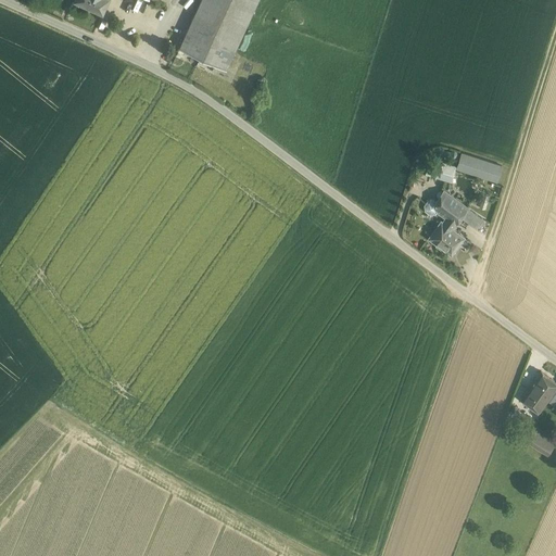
[(108,0),(76,0),(102,12),(108,0)]
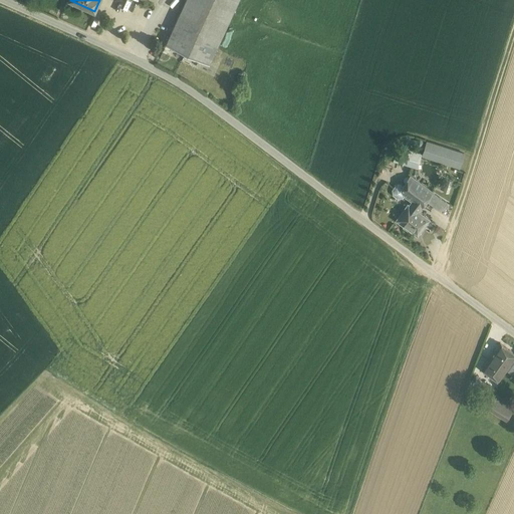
[(185,0),(166,43),(209,63),(238,0),(185,0)]
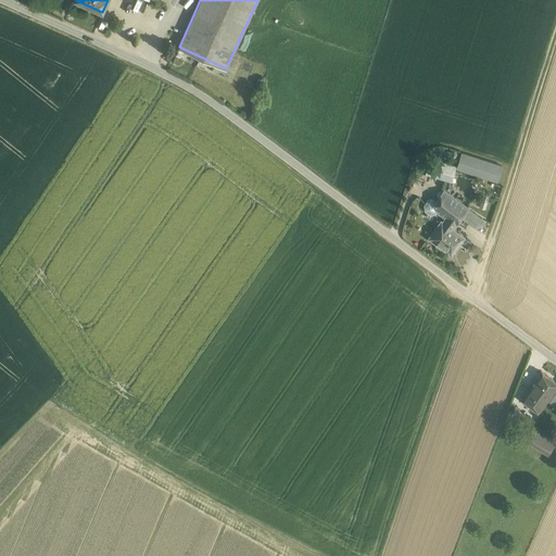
[(457,168),(496,181),(502,165),(463,152),(457,168)]
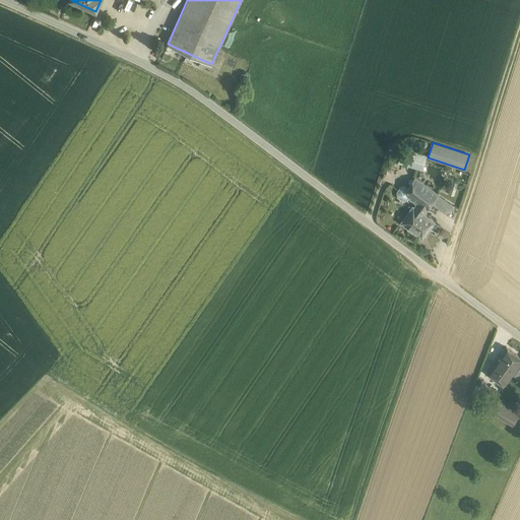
[(398,163),(421,170),(426,154),(414,151),(412,155),(401,152),(398,163)]
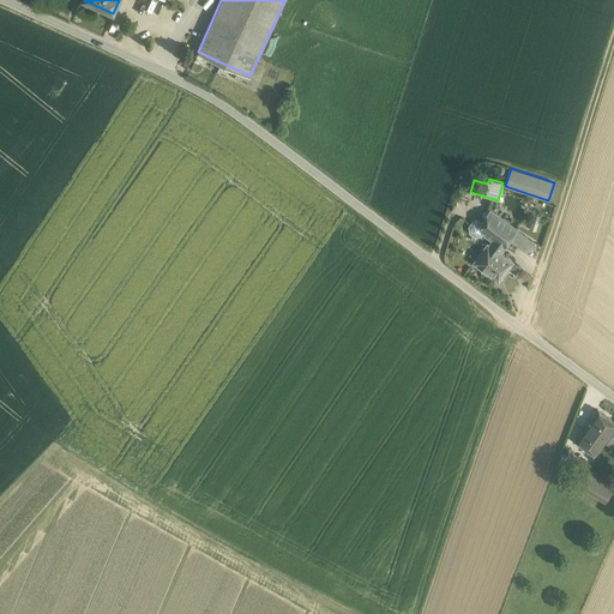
[(477,228),(483,233),(492,240),(488,245),(487,244),(474,263),(482,269),(481,271),(488,276),(489,274),(498,281),(512,262),(499,252),(509,239),(516,229),(516,228),(491,210),(481,222),(477,228)]
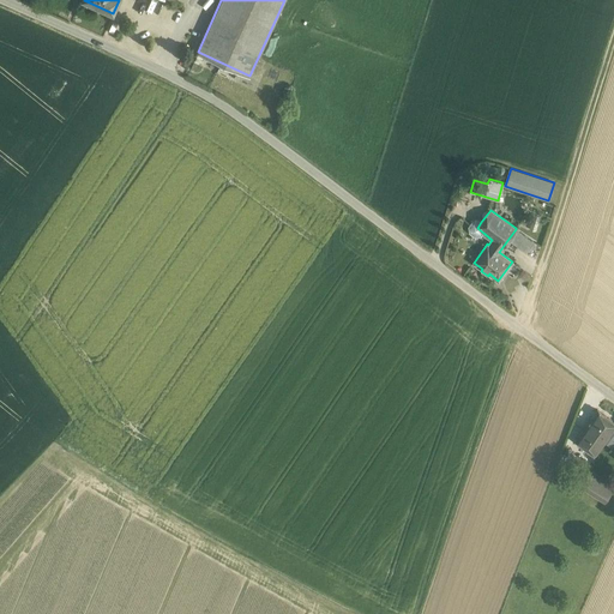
[(477,228),(481,222),(479,221),(473,221),(469,227),(469,233),(475,236),(481,235),(483,233),(477,228)]
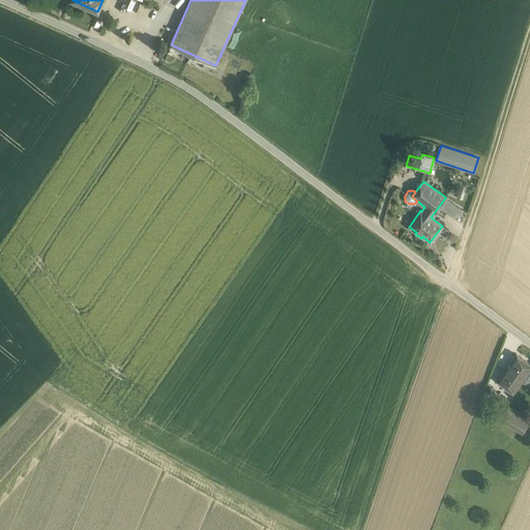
[(462,210),(445,198),(439,206),(455,218),(462,210)]
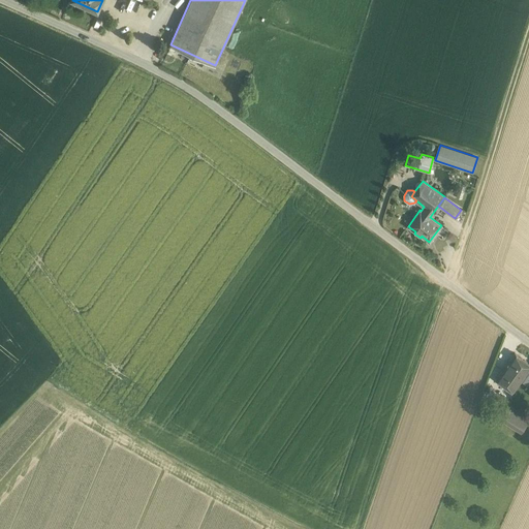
[(528,363),(515,352),(496,378),(514,391),(522,380),(528,371),(528,369),(528,363)]
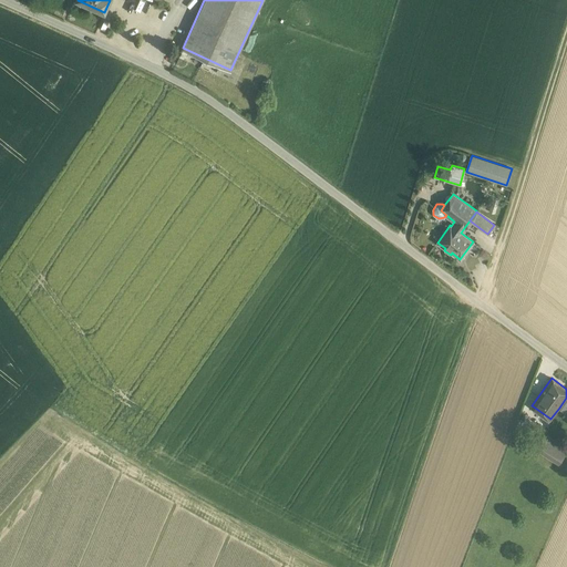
[(566,449),(566,447),(544,434),(535,447),(558,463),(566,449)]
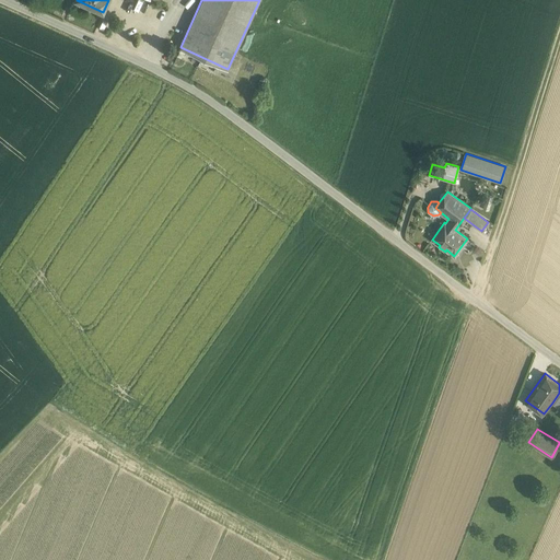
All buildings are outlined.
